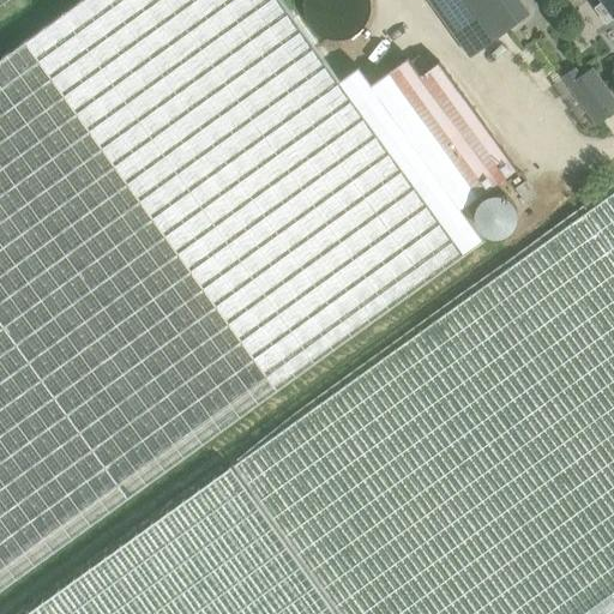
[(83,0),(0,60),(0,591),(104,517),(464,256),(341,83),(282,0),(83,0)]
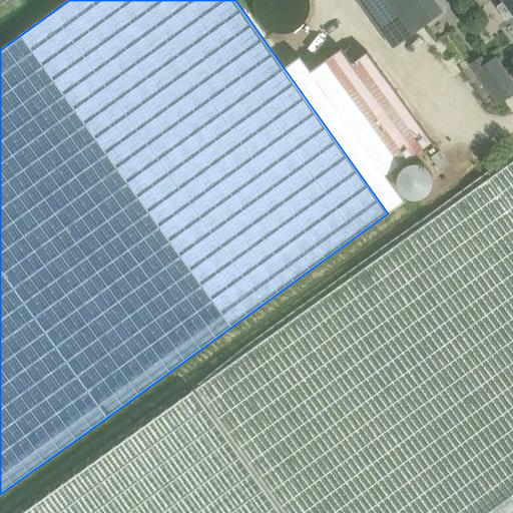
[(361,0),(394,47),(433,19),(419,0),(361,0)]
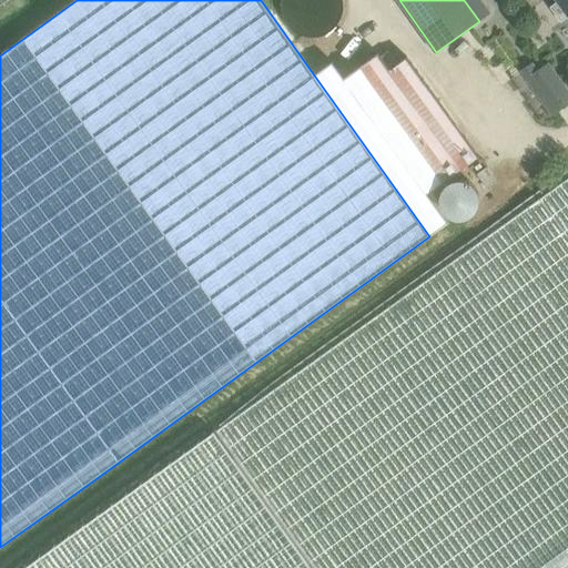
[(567,0),(557,0),(560,2),(553,9),(563,22),(567,17),(567,0)]
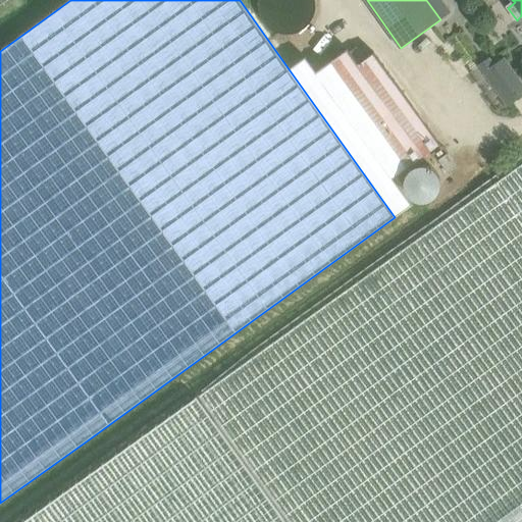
[(307,58),(290,70),(395,217),(412,205),(393,178),(439,145),(375,55),(359,66),(349,51),(317,73),(307,58)]
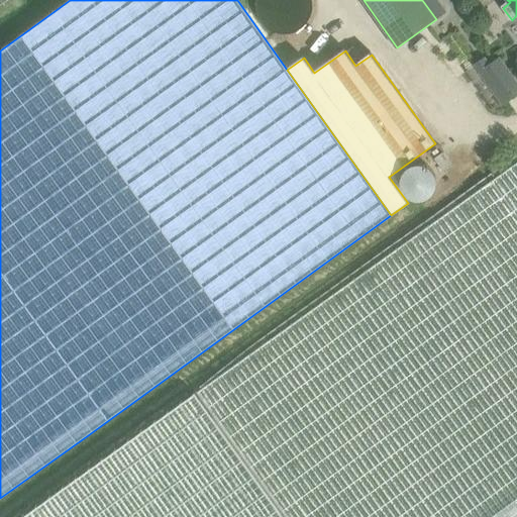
[(487,58),(475,66),(502,104),(516,93),(516,80),(500,57),(491,63),(487,58)]
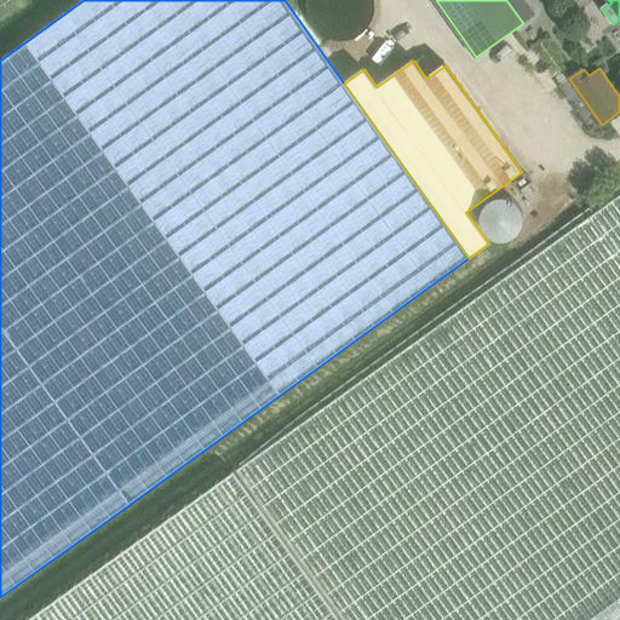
[(532,183),(522,190),(533,205),(543,197),(532,183)]
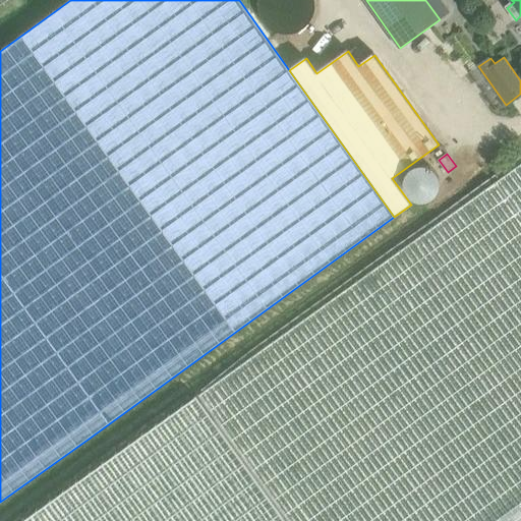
[(289,520),(520,520),(520,163),(199,395),(289,520)]
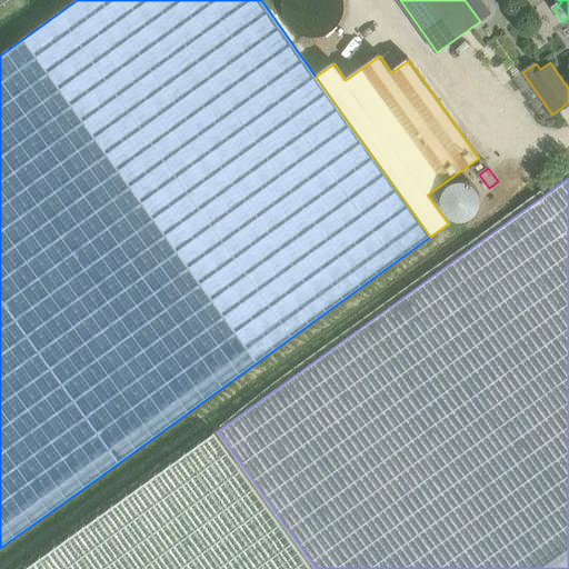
[(313,568),(216,432),(25,568),(313,568)]
